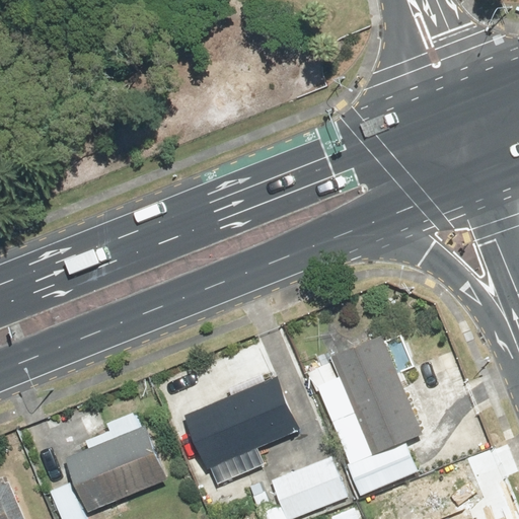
[(381,337),(330,358),(372,456),(424,434),(381,337)]
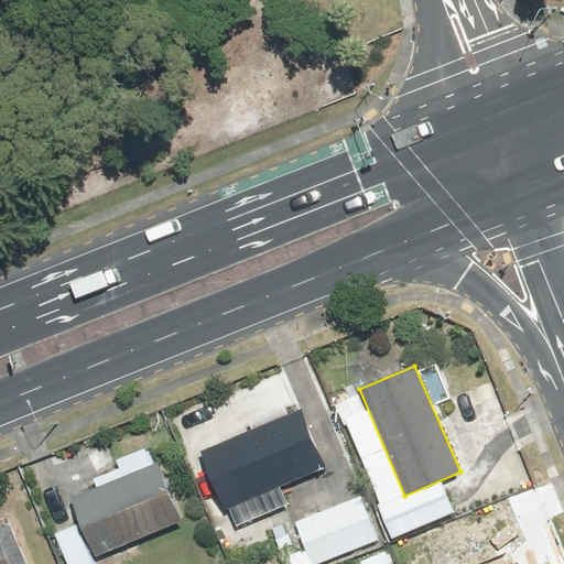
[(326,467),(301,409),(198,453),(224,511),(326,467)]
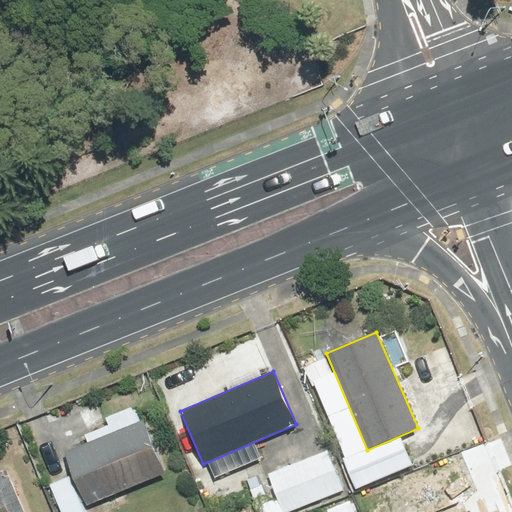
[(86,511),(84,505),(167,474),(146,419),(63,451),(74,480),(50,490),(58,511),(86,511)]
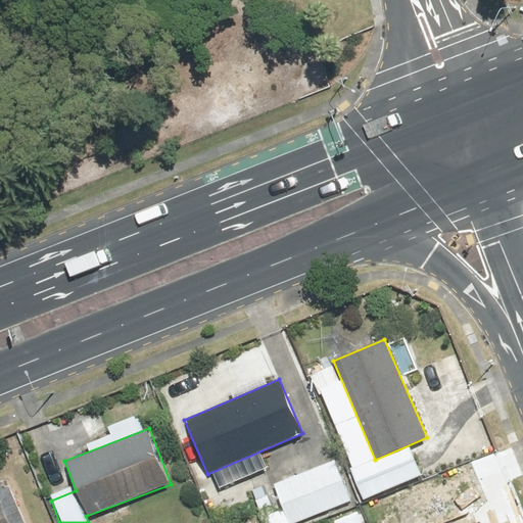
[(287,522),(301,522),(349,505),(334,463),(274,486),(287,522)]
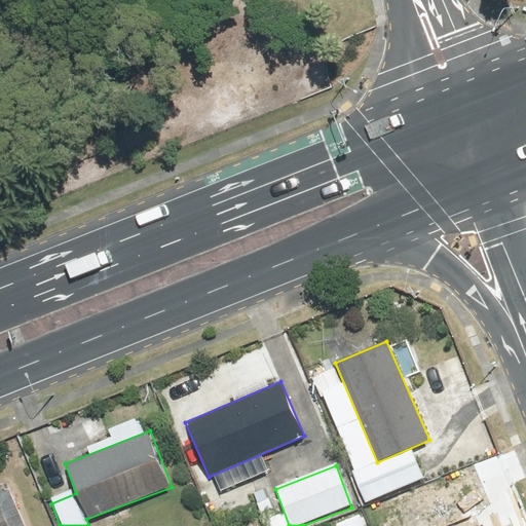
[(0,525),(25,525),(8,486),(0,489),(0,525)]
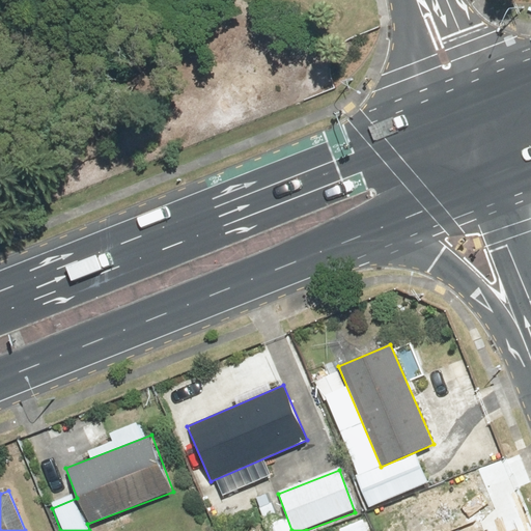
[(337,526),(338,530),(367,530),(362,516),(337,526)]
